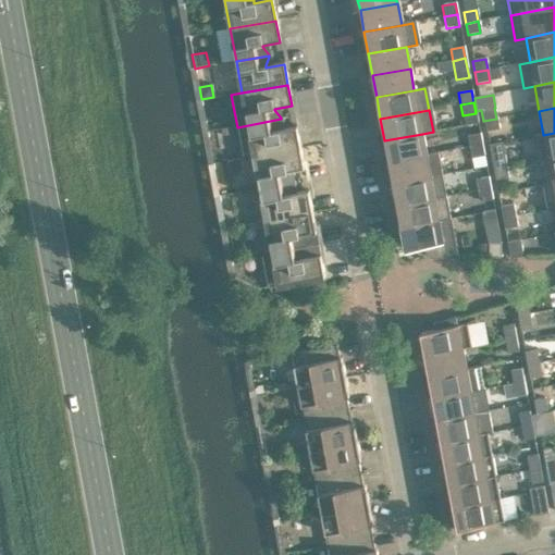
[(278,132),(278,130),(281,121),(281,119),(237,127),(243,160),(254,158),(254,157),(299,149),(295,128),(278,132)]
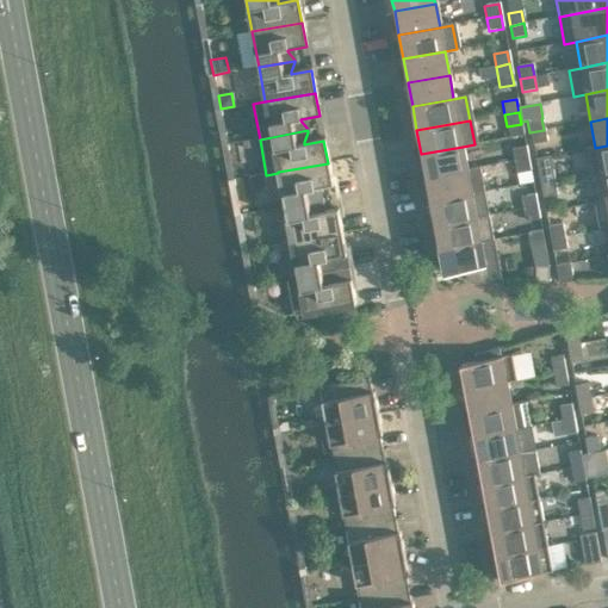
[(532,146),(546,142),(544,130),(529,132),(532,146)]
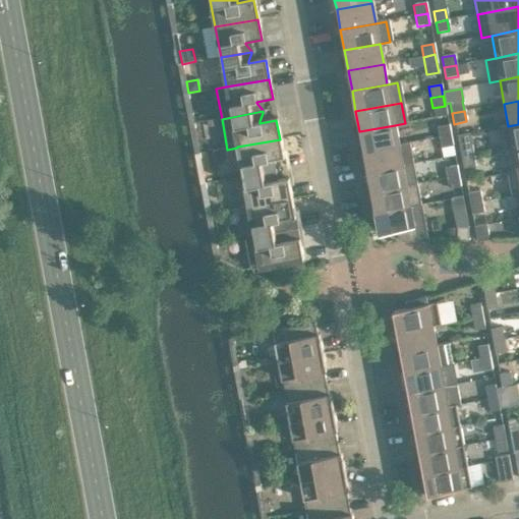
[(508,126),(498,128),(503,152),(518,148),(518,124),(508,126)]
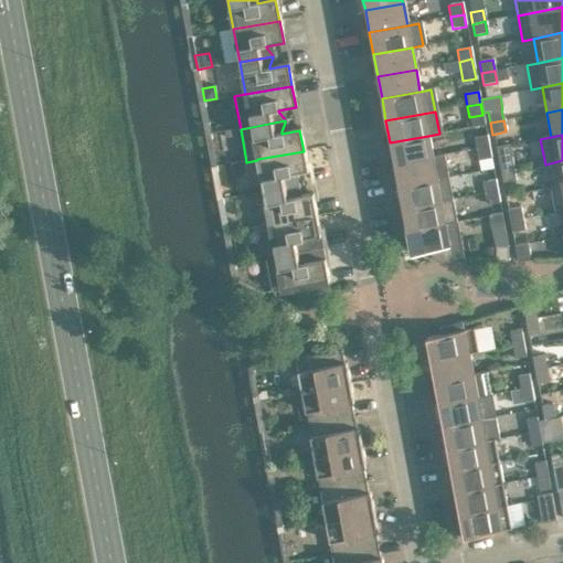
[(433,158),(428,136),(390,142),(394,165),(433,158)]
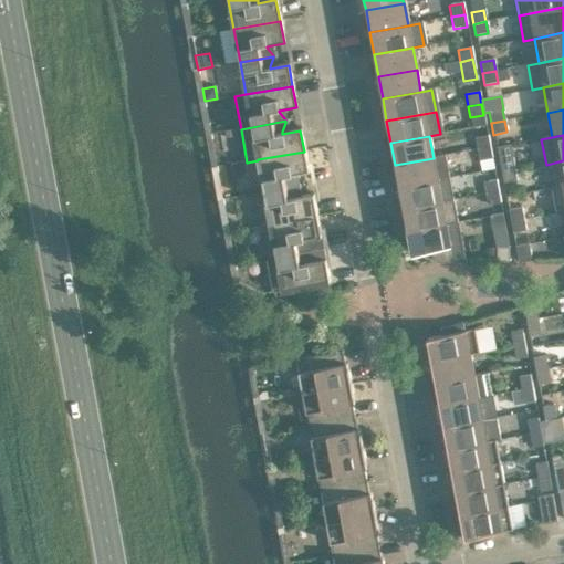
[(487,136),(474,139),(476,150),(489,148),(487,136)]
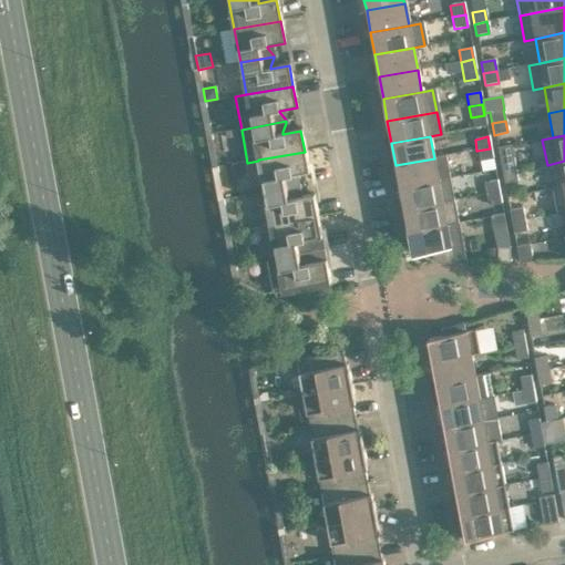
[(479,162),(492,160),(490,149),(476,151),(479,162)]
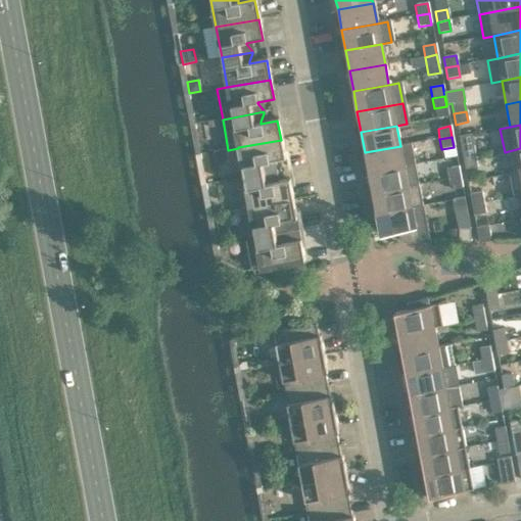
[(268,162),(285,159),(281,140),(238,147),(238,148),(244,178),(275,172),(275,171),(269,163),(268,162)]
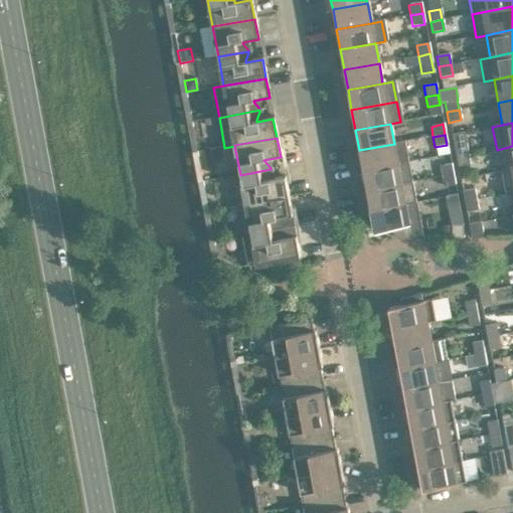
[(363,171),(407,162),(403,142),(394,144),(359,150),(363,171)]
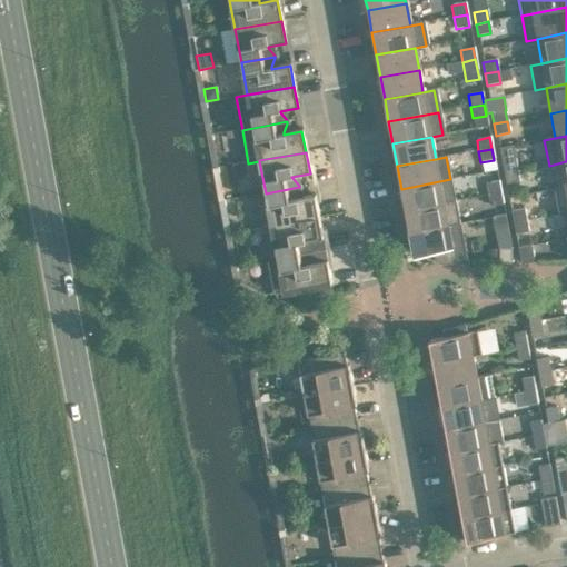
[(514,160),(501,162),(504,173),(516,171),(514,160)]
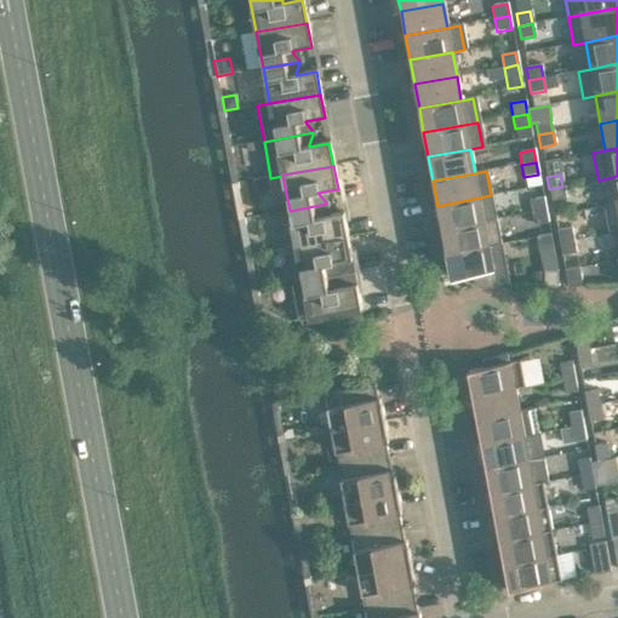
[(617,176),(599,181),(604,207),(617,204),(617,176)]
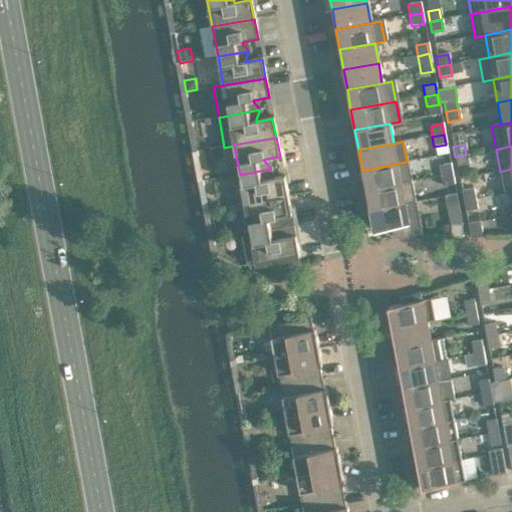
[(456,167),(468,165),(466,155),(455,157),(456,167)]
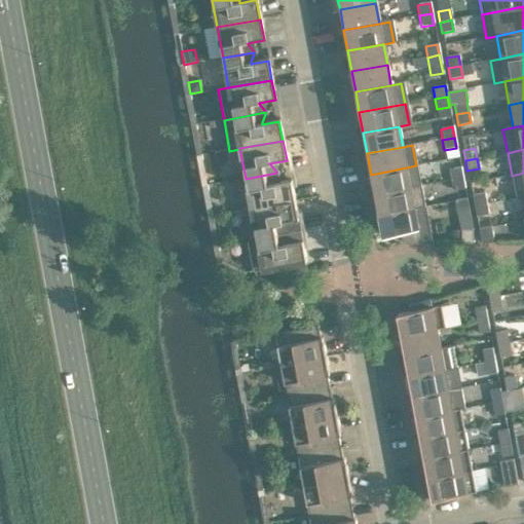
[(374,195),(420,186),(416,165),(371,175),(374,195)]
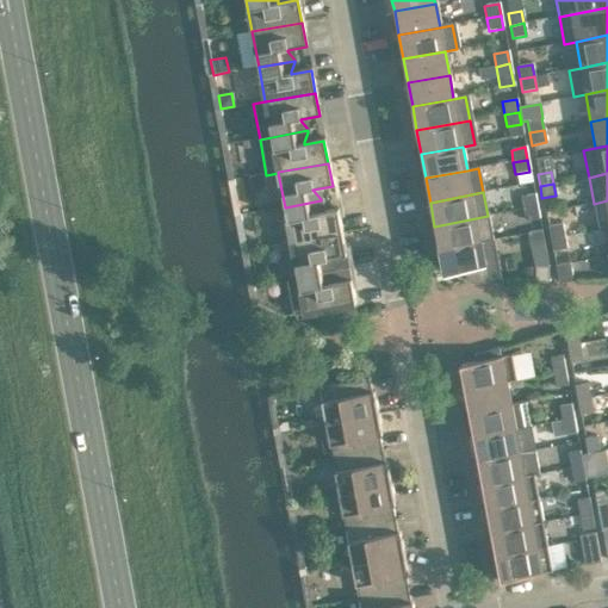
[(534,194),(520,198),(522,210),(537,208),(534,194)]
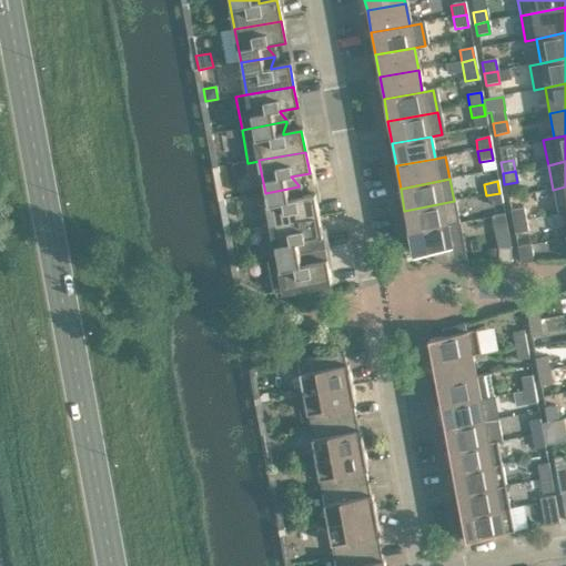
[(295,199),(295,198),(299,189),(299,187),(265,193),(271,225),(317,218),(313,196),(295,199)]
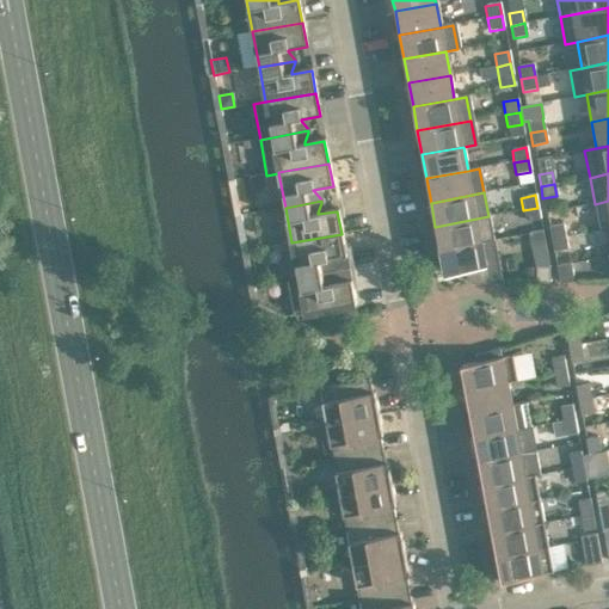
[(600,232),(608,229),(608,201),(595,204),(600,232)]
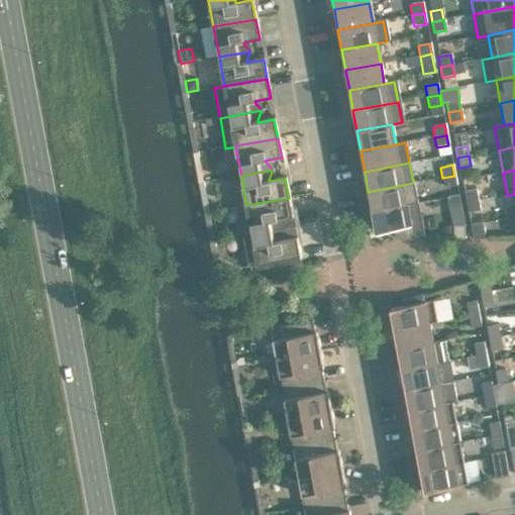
[(444,188),(456,186),(454,176),(442,178),(444,188)]
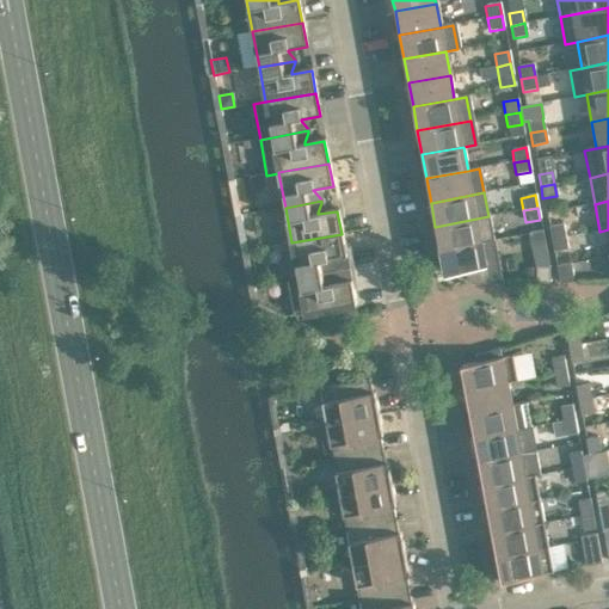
[(440,251),(493,240),(488,216),(435,227),(440,251)]
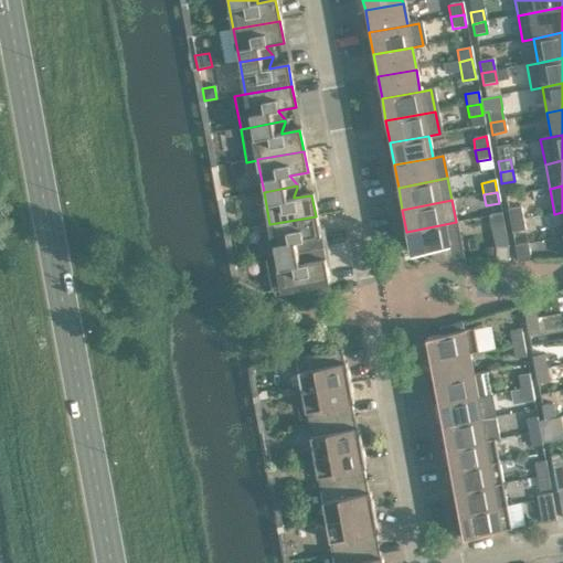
[(520,208),(507,211),(509,222),(522,220),(520,208)]
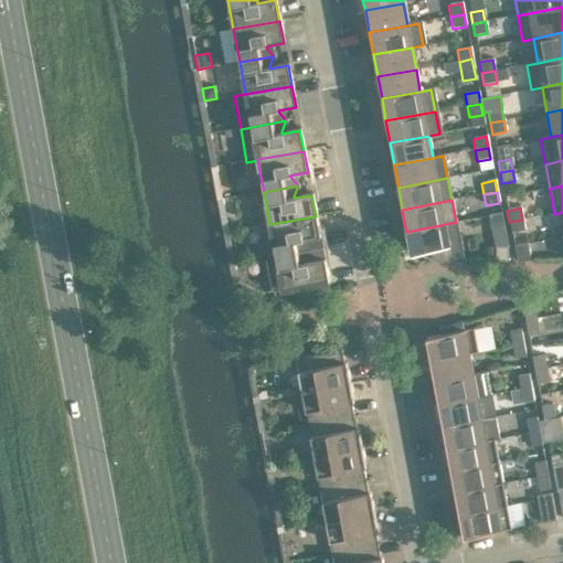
[(488,216),(490,229),(502,225),(500,214),(488,216)]
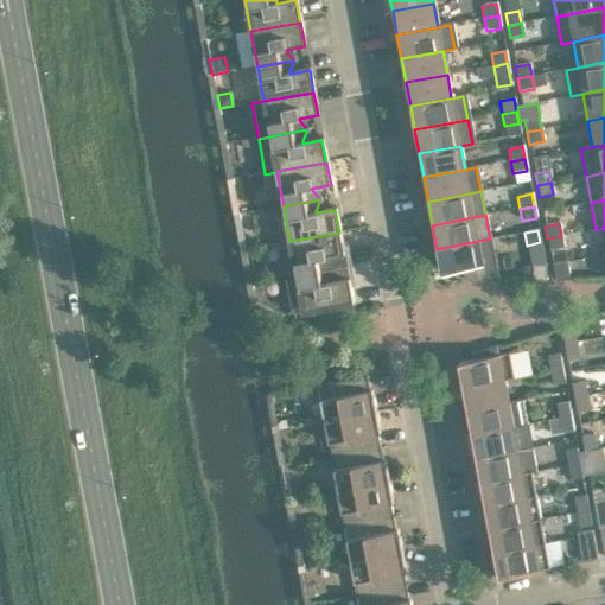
[(332,271),(346,268),(339,233),(290,241),(278,243),(285,279),(297,276),(332,269),(332,271)]
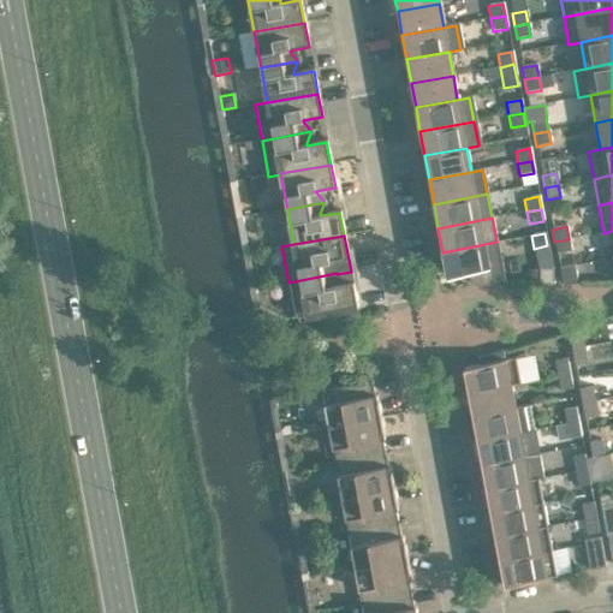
[(557,254),(571,251),(569,239),(554,242),(557,254)]
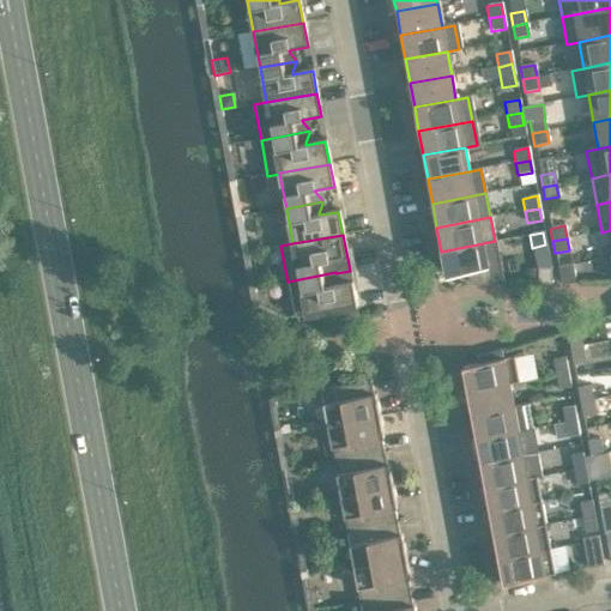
[(495,241),(441,252),(446,277),(447,277),(447,276),(467,272),(470,285),(502,285),(495,241)]
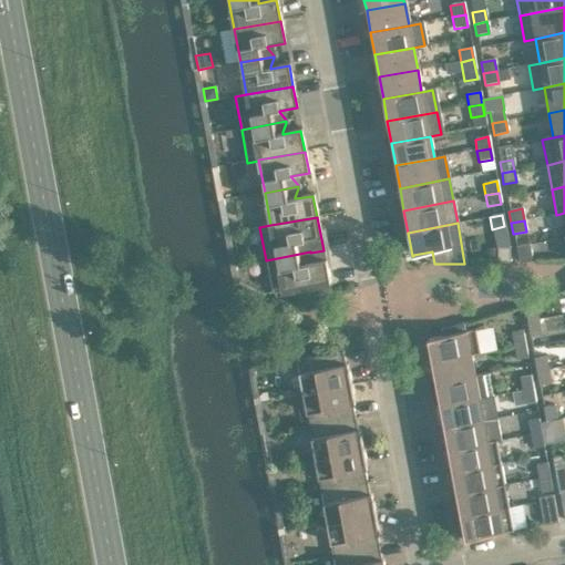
[(531,257),(528,245),(515,247),(517,259),(531,257)]
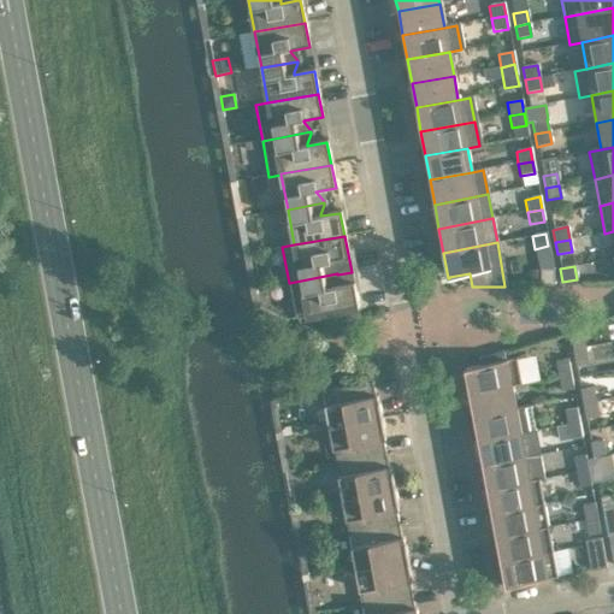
[(553,270),(539,270),(539,287),(553,285),(553,270)]
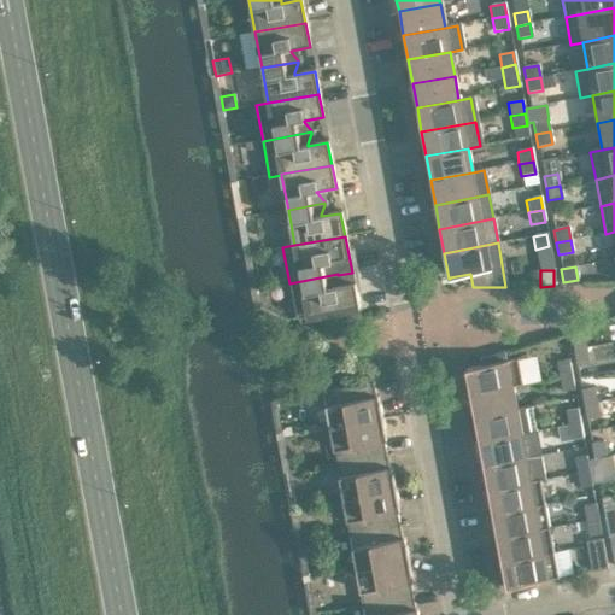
[(302,281),(290,283),(294,310),(306,308),(308,317),(357,309),(358,309),(353,285),(334,288),(334,286),(338,276),(338,275),(338,274),(302,281)]
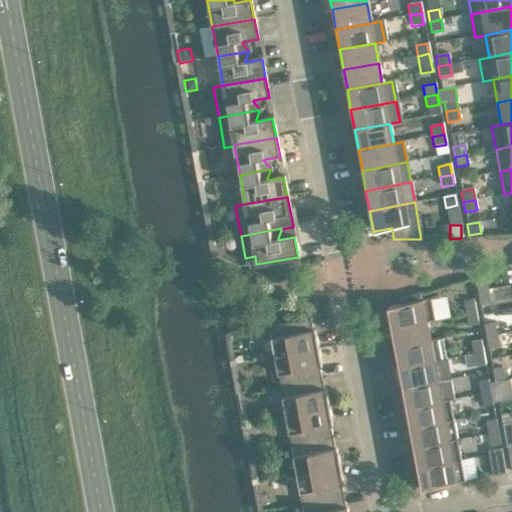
[(485,278),(475,280),(477,292),(487,291),(485,278)]
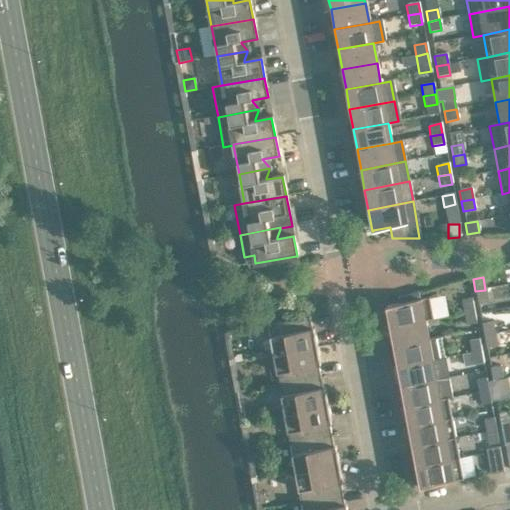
[(478,304),(488,302),(485,290),(475,291),(478,304)]
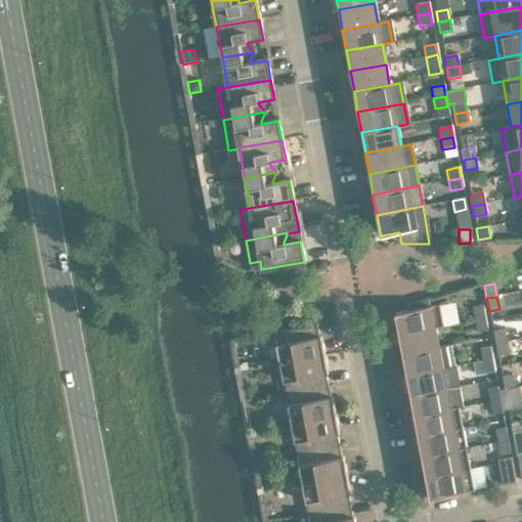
[(435,329),(443,328),(439,305),(429,307),(427,299),(405,306),(406,311),(395,313),(399,335),(435,328),(435,329)]
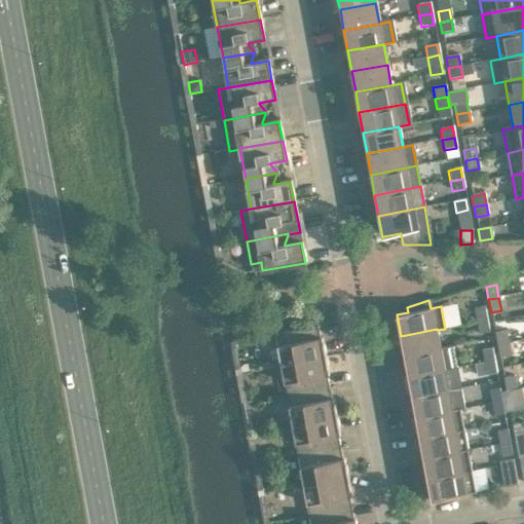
[(484,306),(474,308),(476,322),(486,320),(484,306)]
